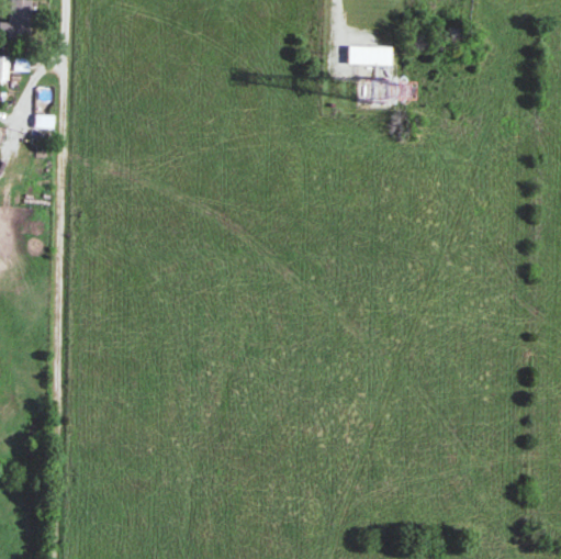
[(11,0),(10,23),(0,22),(0,26),(0,30),(11,31),(11,40),(31,40),(32,0),(29,0),(11,0)]
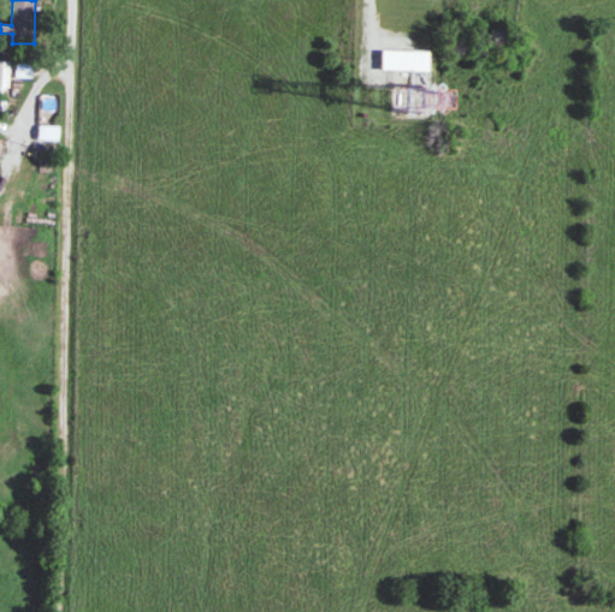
[(430,52),(383,51),(382,71),(430,72),(430,52)]
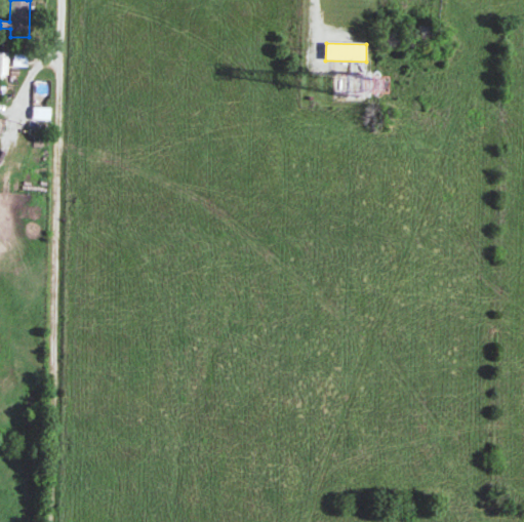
[(9,52),(0,51),(0,75),(9,76),(9,52)]
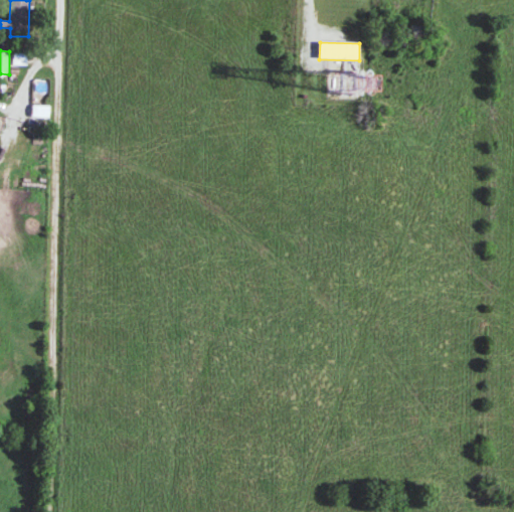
[(13,64),(27,64),(28,53),(14,53),(13,64)]
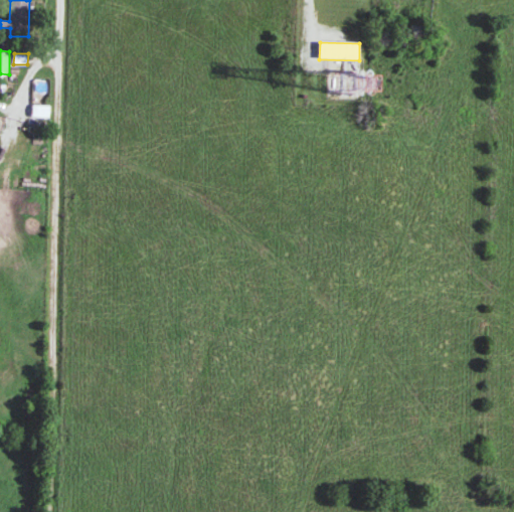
[(50,118),(50,107),(33,106),(33,117),(50,118)]
